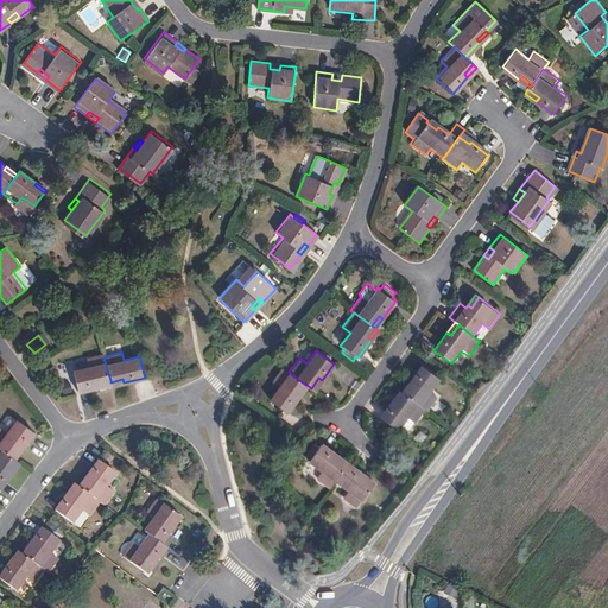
[(103,358),(103,354),(84,358),(88,367),(73,371),(78,392),(99,387),(97,384),(111,380),(103,358)]
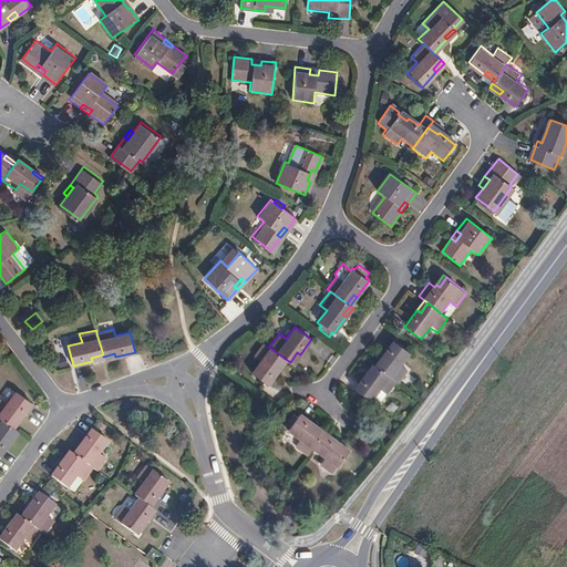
[(409,369),(403,364),(412,352),(395,339),(383,356),(387,359),(379,368),(397,381),(399,383),(409,369)]
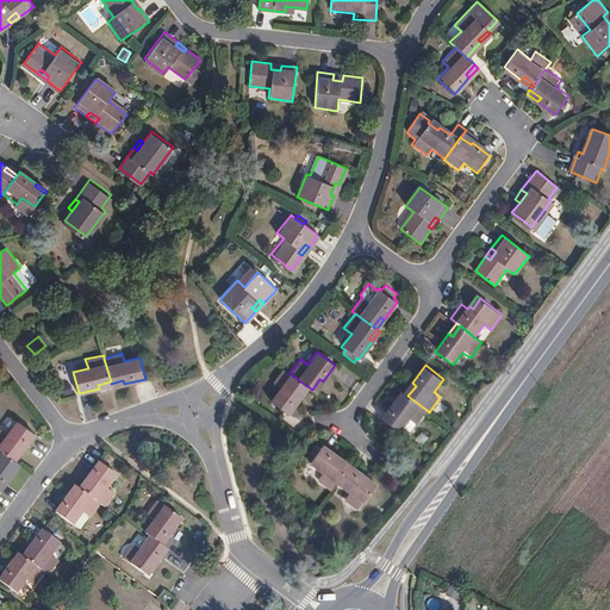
[(300,397),(298,394),(305,385),(290,373),(284,368),(273,384),(279,388),(269,402),(287,415),(300,397)]
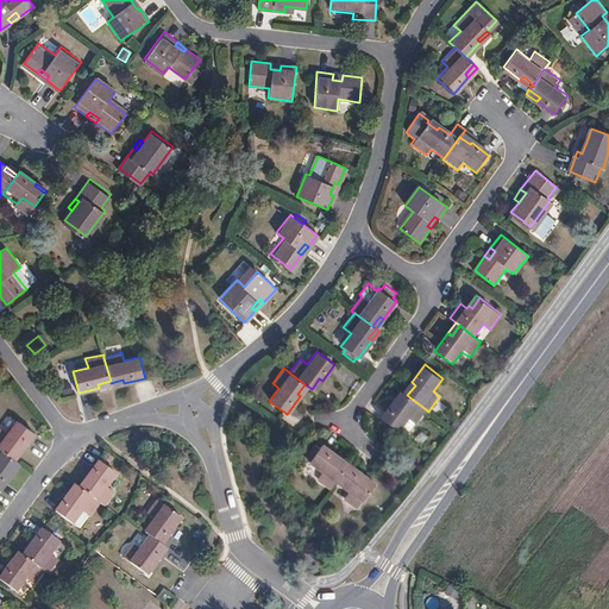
[(314,391),(322,381),(319,378),(312,389),(314,391)]
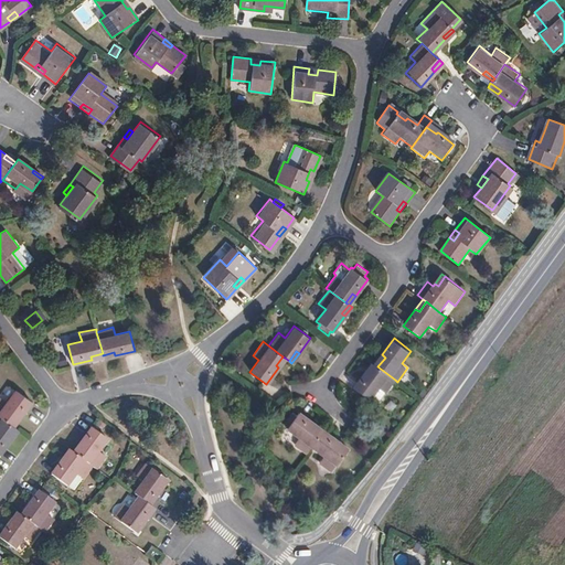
[(377,366),(385,358),(382,354),(374,364),(377,366)]
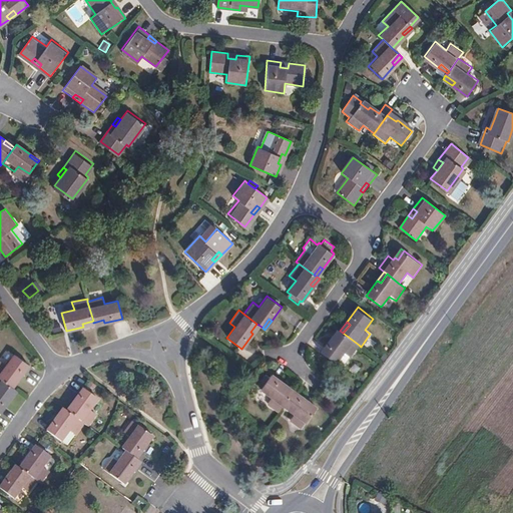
[(252,334),(259,325),(257,324),(250,332),(252,334)]
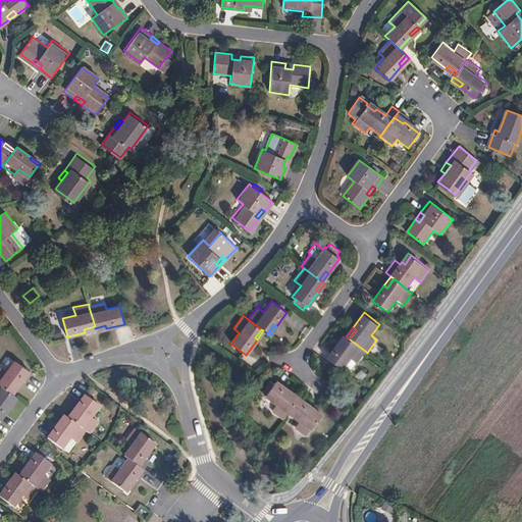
[(340,346),(346,336),(344,334),(337,344),(340,346)]
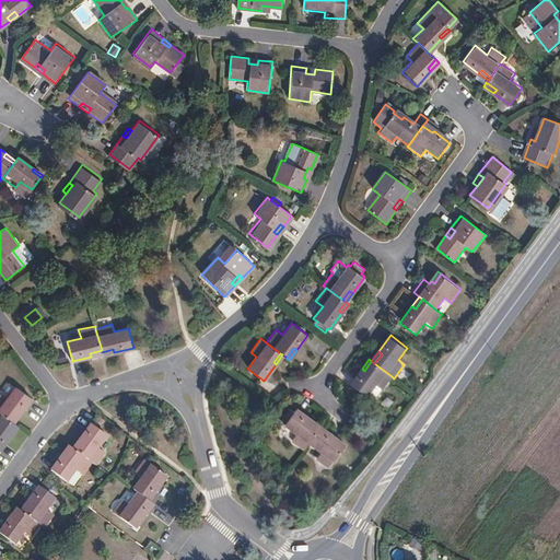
[(374,363),(371,361),(364,371),(362,369),(350,385),(364,397),(373,385),(381,391),(392,376),(374,363)]
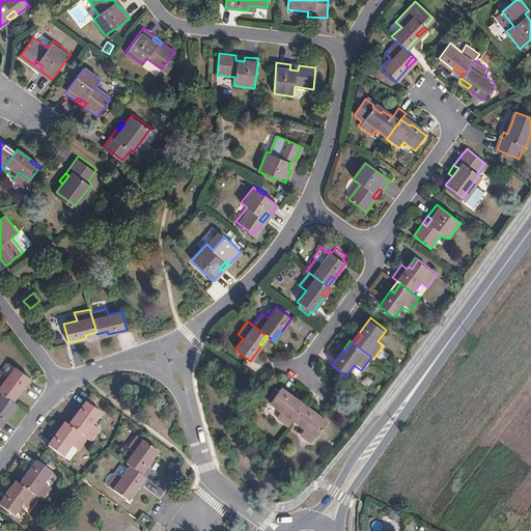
[(19,391),(29,375),(15,365),(6,376),(0,372),(0,390),(10,398),(17,389),(19,391)]
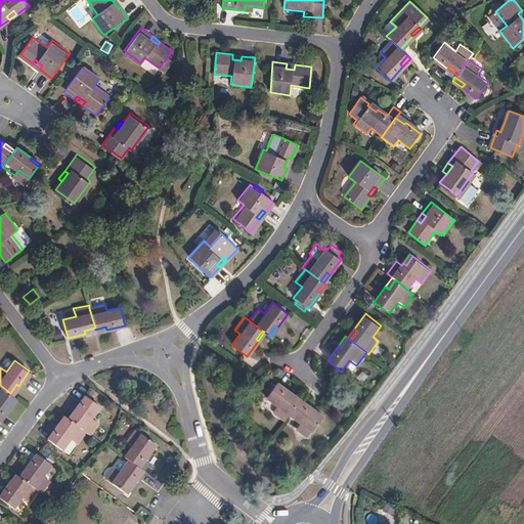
[(298,402),(289,396),(292,394),(276,382),(265,397),(276,405),(271,411),(284,421),(289,416),(298,402)]
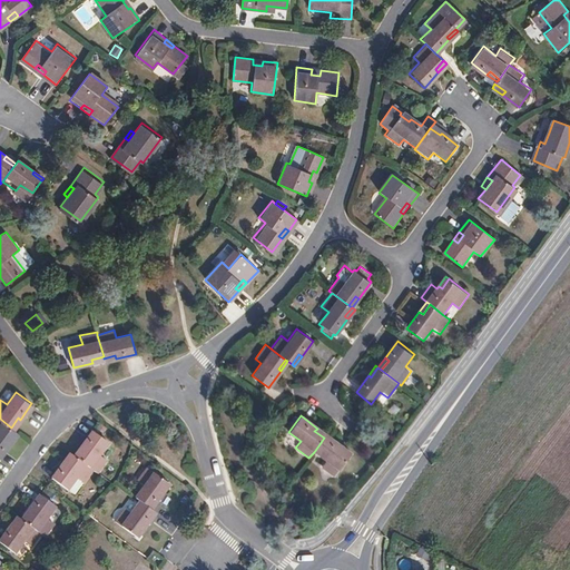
[(13,429),(20,420),(18,418),(11,428),(13,429)]
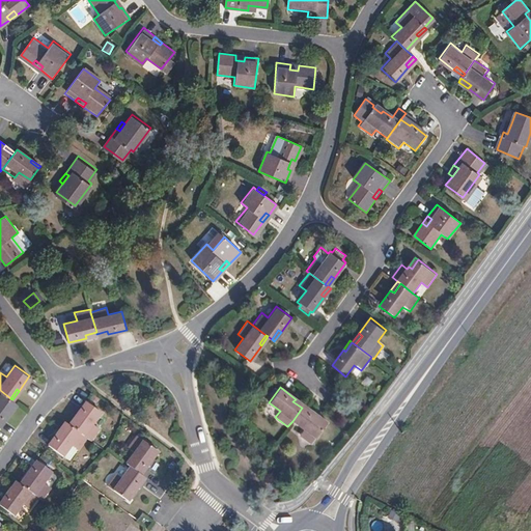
[(0,426),(11,411),(8,410),(15,401),(12,399),(10,398),(0,390),(0,426)]
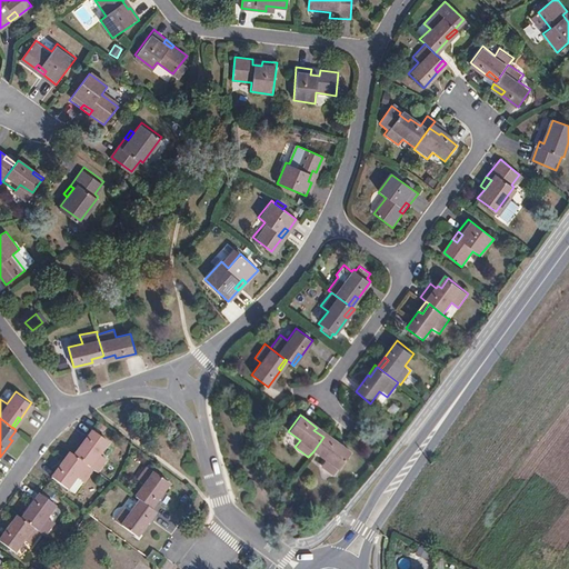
[(99,451),(107,440),(91,428),(79,443),(82,446),(75,455),(93,469),(95,470),(106,456),(99,451)]
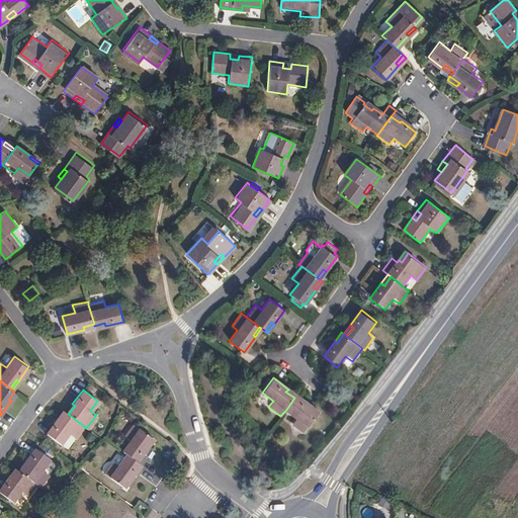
[(296,396),(288,390),(285,392),(294,398),(296,396)]
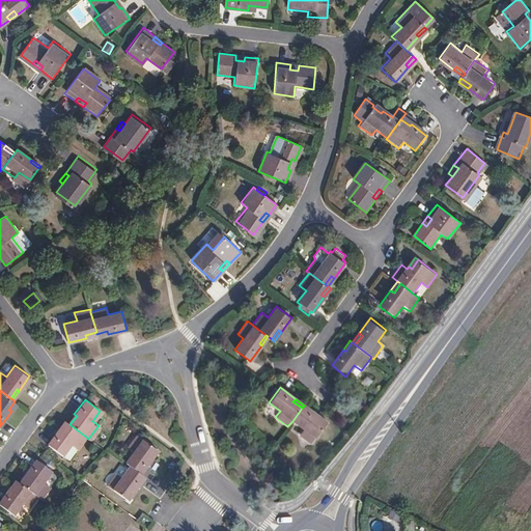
[(11,411),(17,402),(15,401),(8,410),(11,411)]
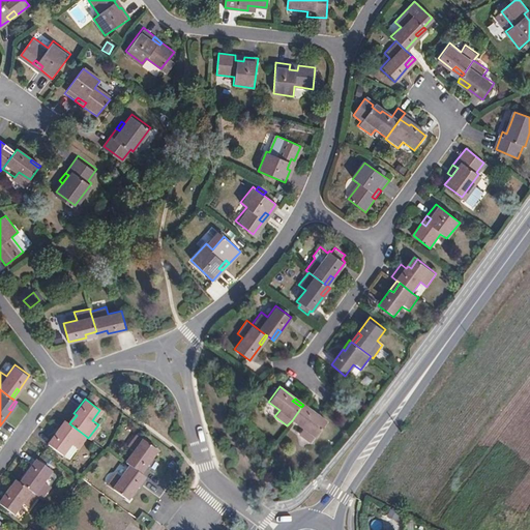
[(312,443),(326,424),(317,418),(319,416),(303,405),(301,407),(292,420),(303,428),(300,435),(312,443)]
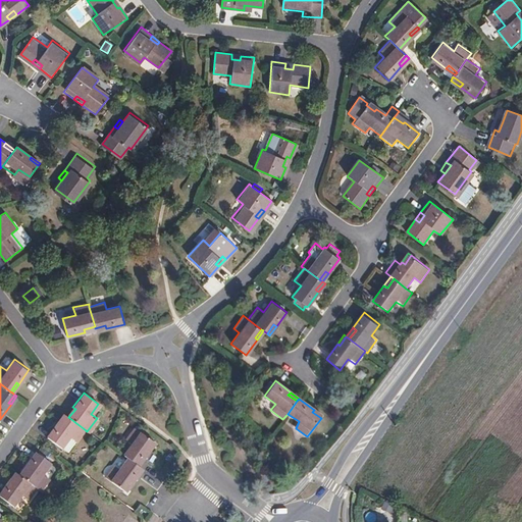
[(68,417),(75,409),(72,407),(66,415),(67,416),(68,417)]
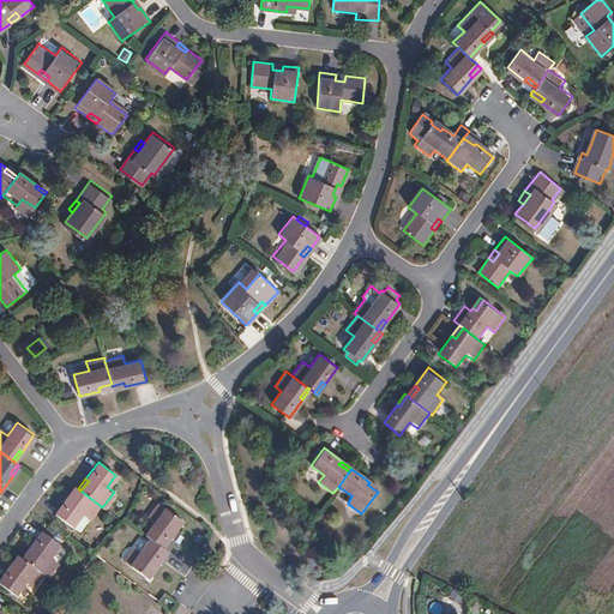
[(379,489),(369,482),(367,485),(378,492),(379,489)]
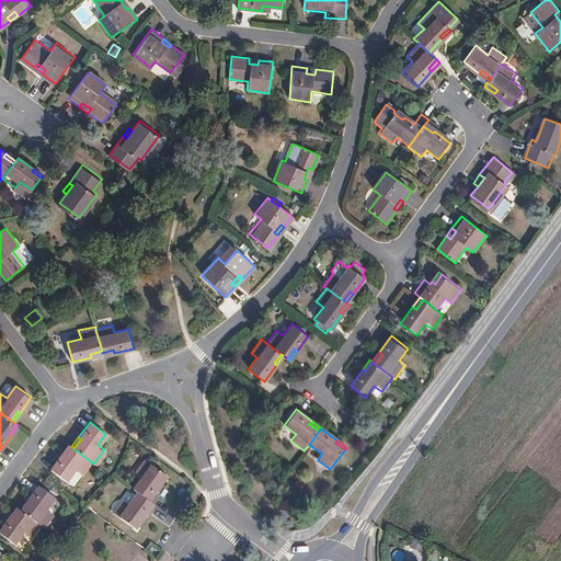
[(65,457),(72,447),(71,446),(70,445),(63,455),(65,457)]
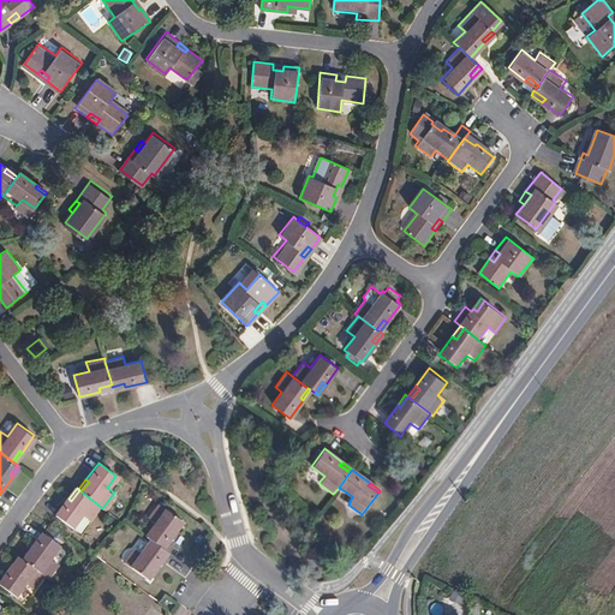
[(89,521),(101,507),(81,491),(79,490),(71,501),(69,499),(57,514),(73,529),(83,517),(89,521)]
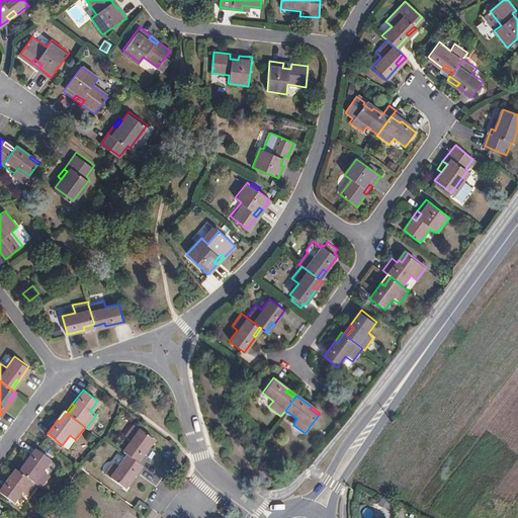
[(140,464),(152,448),(149,446),(155,438),(137,425),(127,437),(134,441),(124,453),(127,454),(140,464)]
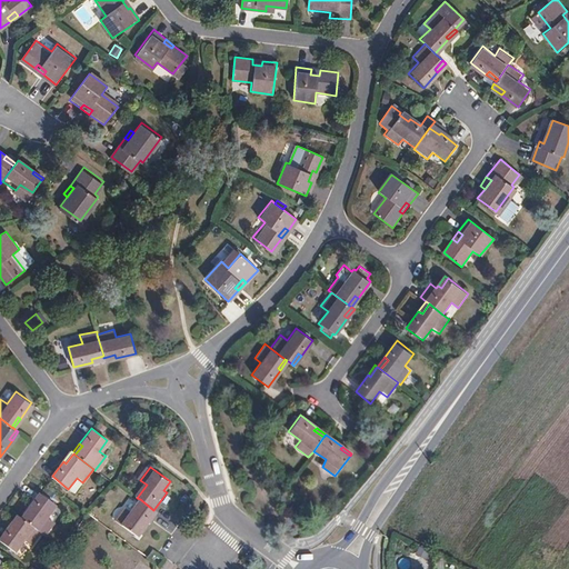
[(167,492),(172,483),(170,481),(163,490),(167,492)]
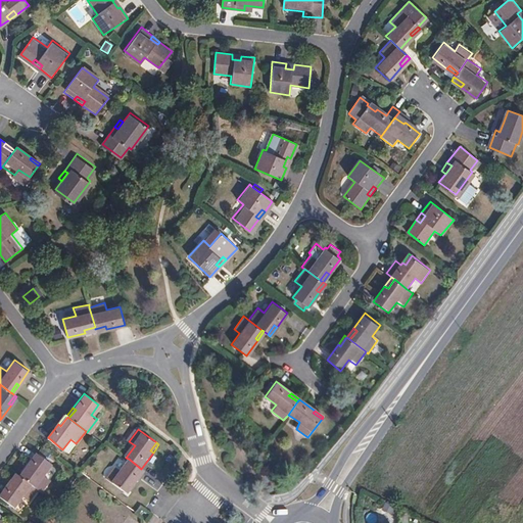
[(44,475),(52,464),(37,454),(26,469),(29,470),(21,479),(37,490),(41,492),(50,480),(44,475)]
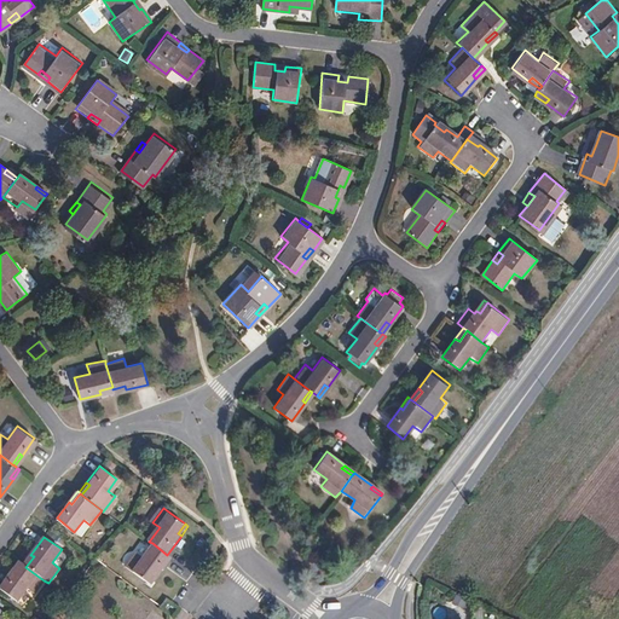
[(157,576),(171,557),(167,555),(152,543),(143,556),(138,551),(126,567),(148,583),(155,573),(157,576)]
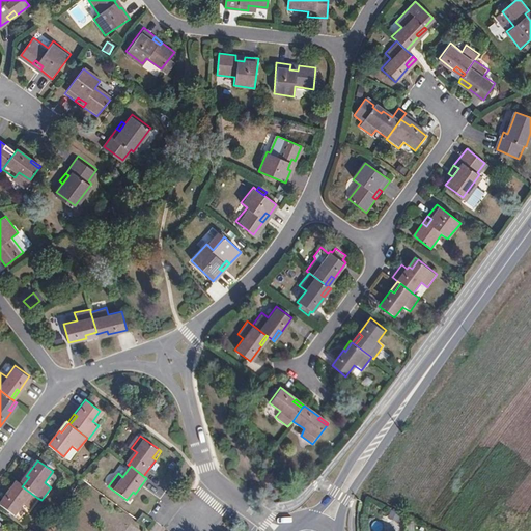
[(22,486),(29,477),(26,476),(20,484),(22,486)]
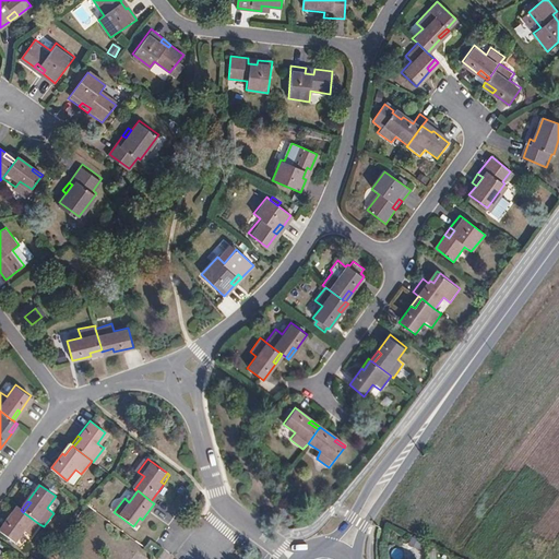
[(13,519),(20,510),(18,508),(11,516),(13,519)]
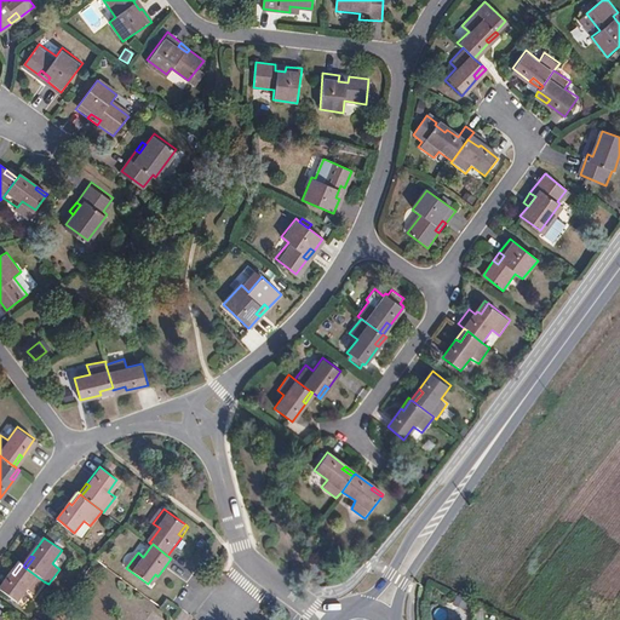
[(23,566),(22,566),(15,575),(12,573),(0,589),(0,591),(16,603),(26,591),(33,596),(44,581),(26,568),(23,566)]
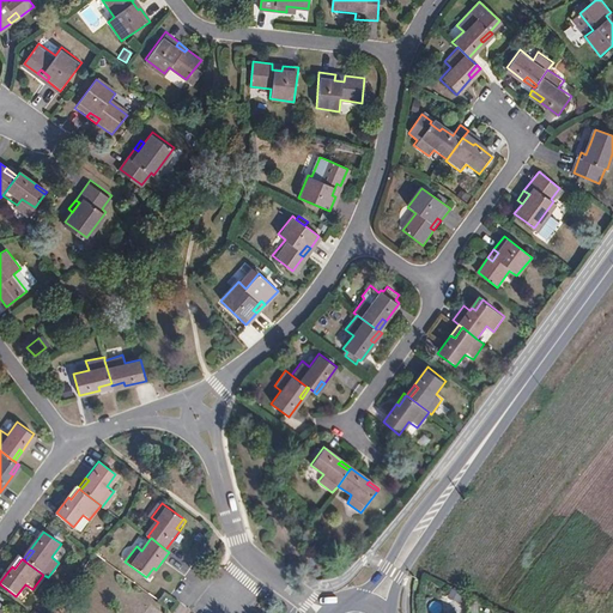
[(150,580),(156,570),(153,568),(146,577),(150,580)]
